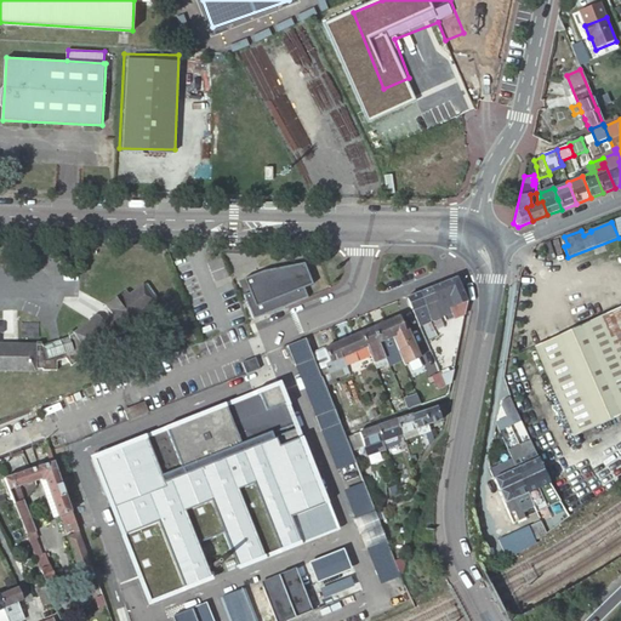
[(241,296),(251,320),(307,298),(303,289),(312,286),(303,265),(294,267),(295,269),(265,280),(261,273),(243,280),(249,294),(241,296)]
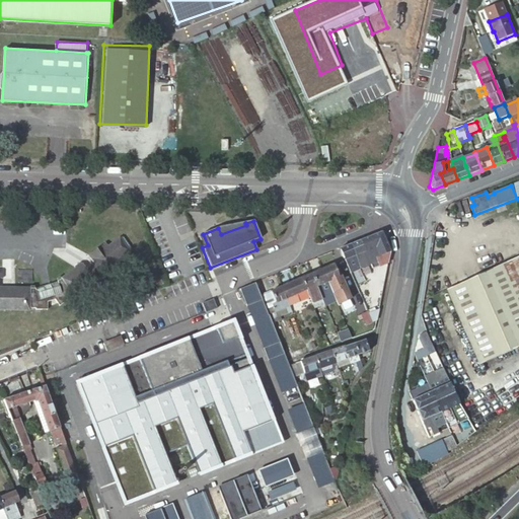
[(245,223),(218,228),(221,234),(246,225),(245,223)]
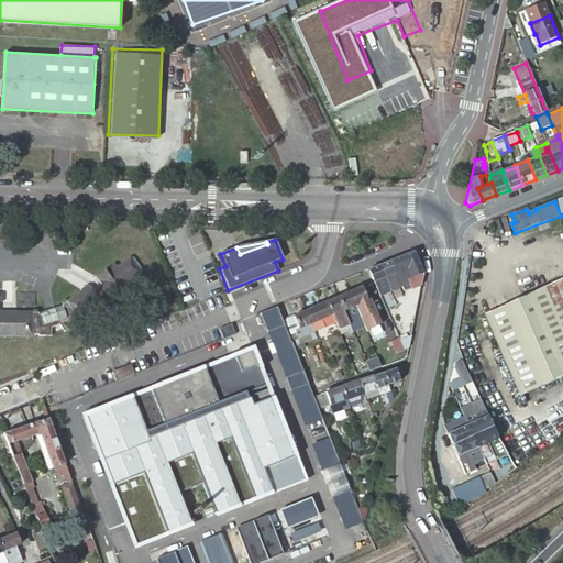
[(421,276),(422,275),(412,253),(390,262),(395,274),(401,289),(403,293),(411,289),(407,280),(416,277),(416,278),(421,276)]
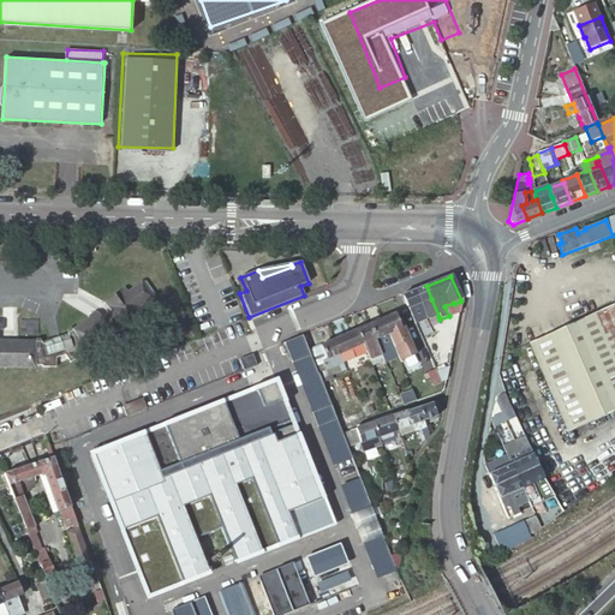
[(144,282),(141,285),(151,298),(154,296),(144,282)]
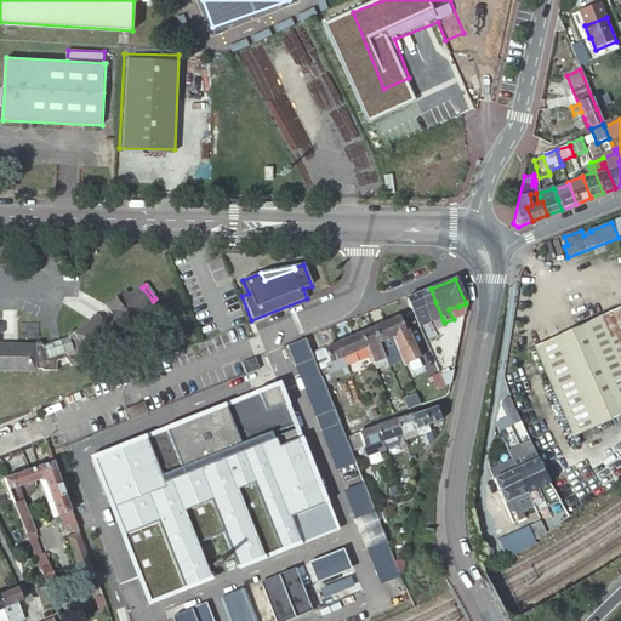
[(153,301),(142,288),(129,296),(125,292),(103,307),(110,317),(102,323),(98,318),(93,317),(89,320),(87,324),(72,336),(73,337),(36,348),(36,346),(0,346),(0,335),(3,335),(3,324),(0,323),(0,372),(35,374),(35,370),(41,370),(43,372),(56,372),(56,363),(64,360),(70,368),(81,359),(80,358),(85,355),(87,357),(112,339),(114,341),(146,319),(140,311),(153,301)]
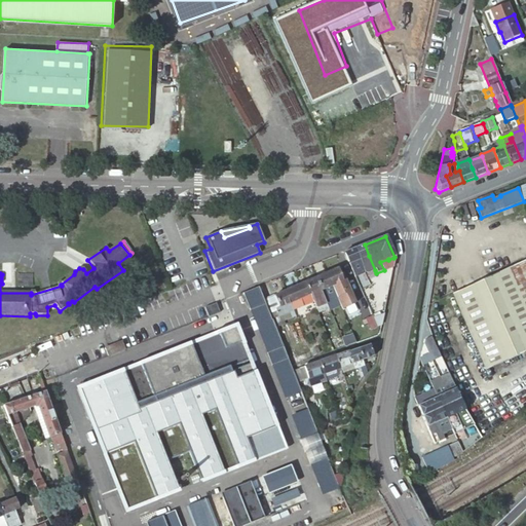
[(369,256),(365,245),(353,249),(359,260),(369,256)]
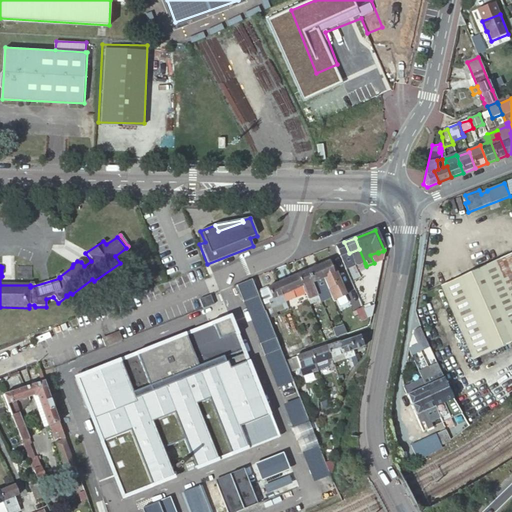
[(349,253),(344,242),(333,246),(342,266),(353,262),(349,253)]
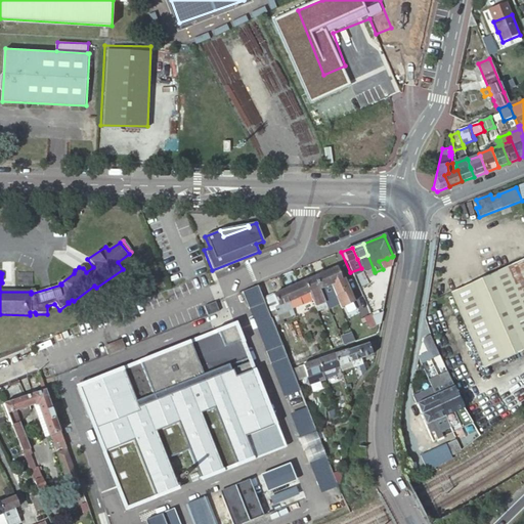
[(374,269),(367,255),(357,259),(361,268),(362,276),(368,275),(367,272),(374,269)]
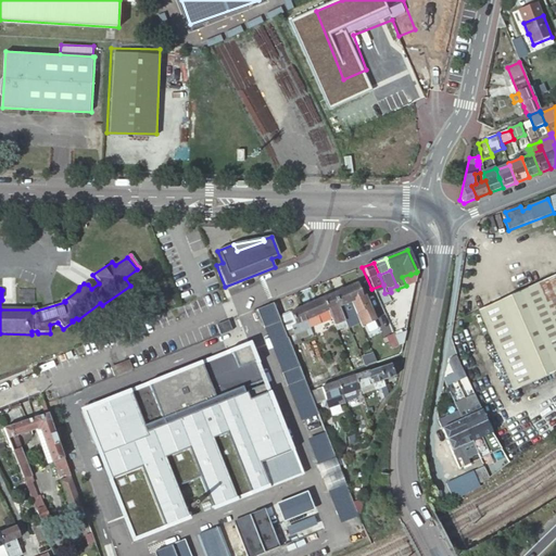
[(555,377),(555,286),(555,282),(477,317),(513,396),(555,377)]
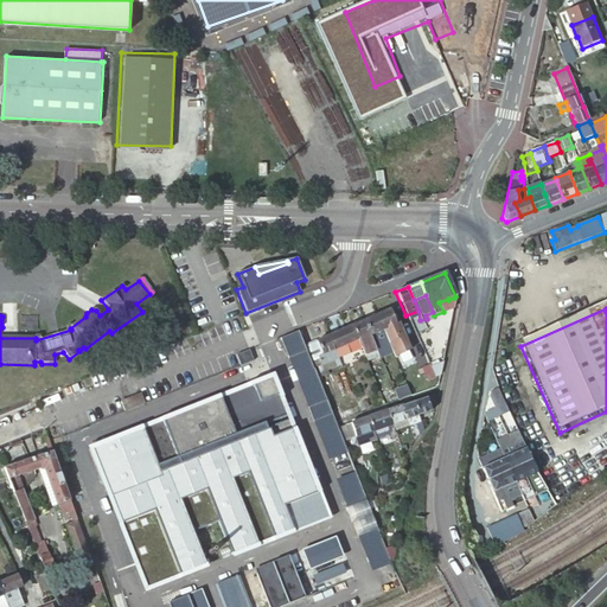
[(390,311),(376,317),(382,331),(393,326),(396,325),(390,311)]
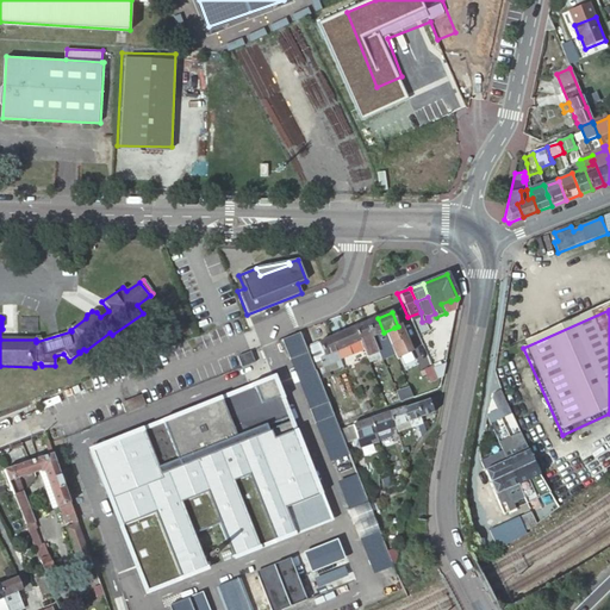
[(421,312),(408,317),(410,322),(417,319),(418,322),(422,322),(421,312)]
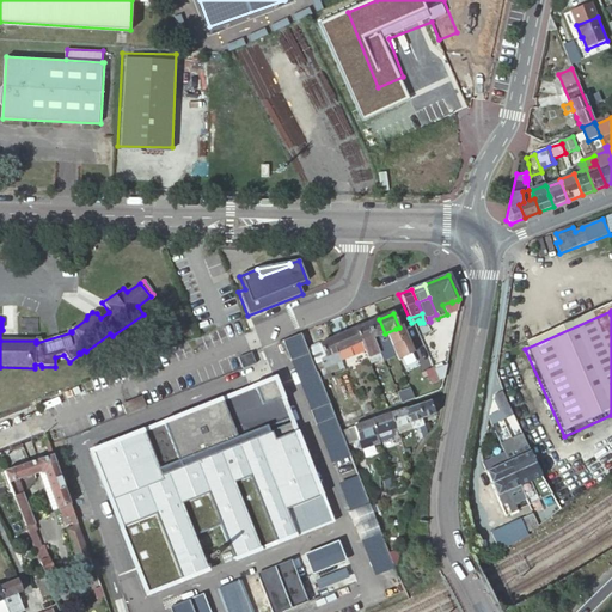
[(379,319),(366,325),(372,337),(372,338),(385,334),(379,319)]
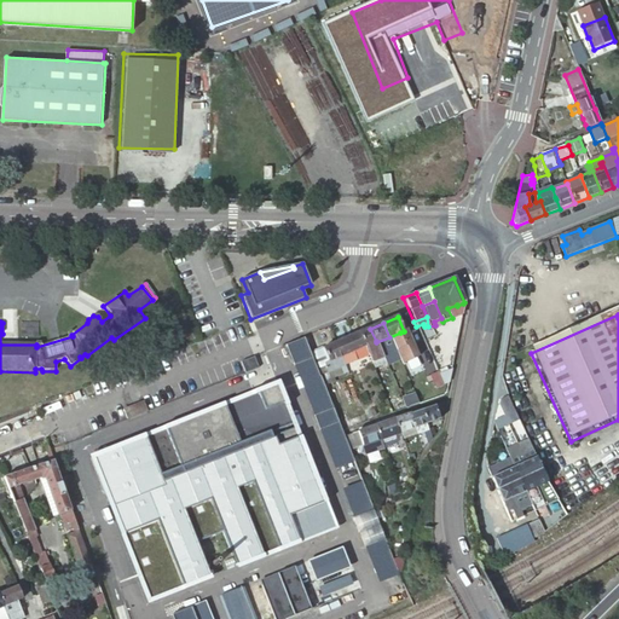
[(370,329),(358,334),(364,346),(376,341),(370,329)]
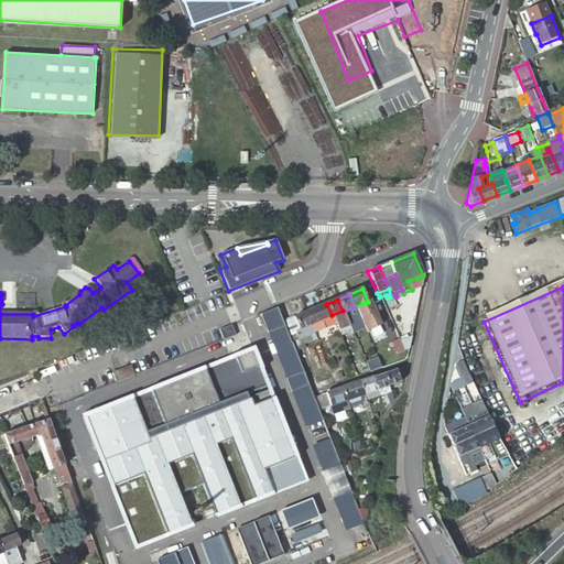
[(375,311),(370,301),(368,302),(365,303),(366,307),(362,308),(365,315),(359,317),(361,322),(366,333),(381,326),(375,311)]
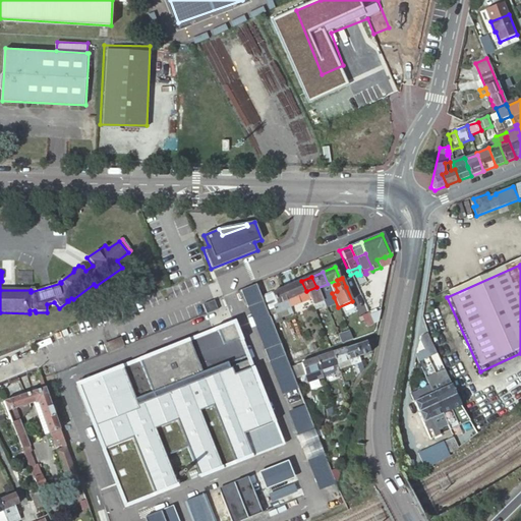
[(337,280),(328,284),(332,293),(337,291),(335,285),(338,284),(337,280)]
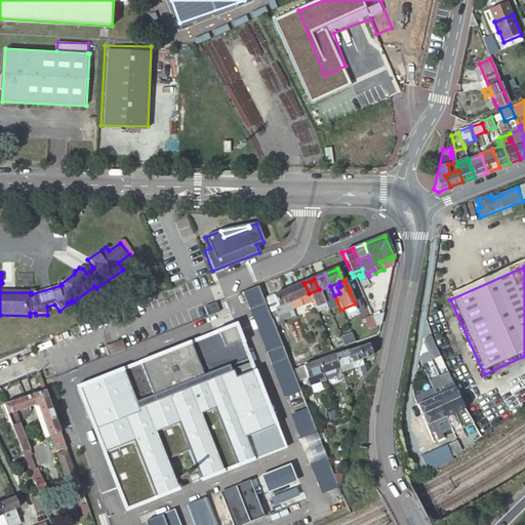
[(304,283),(294,287),(298,298),(309,293),(304,283)]
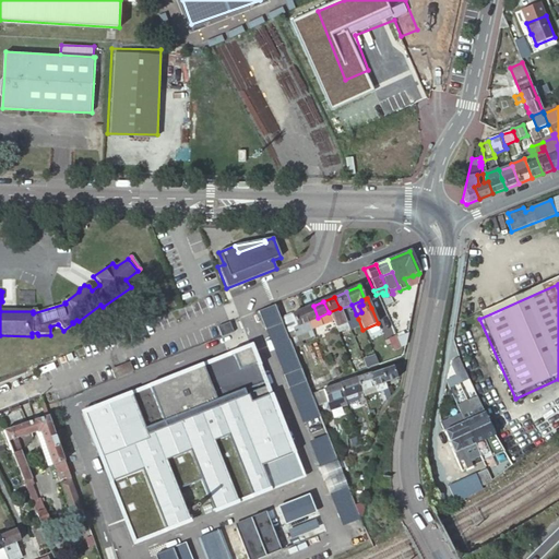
[(352,305),(340,309),(346,323),(358,319),(356,314),(352,305)]
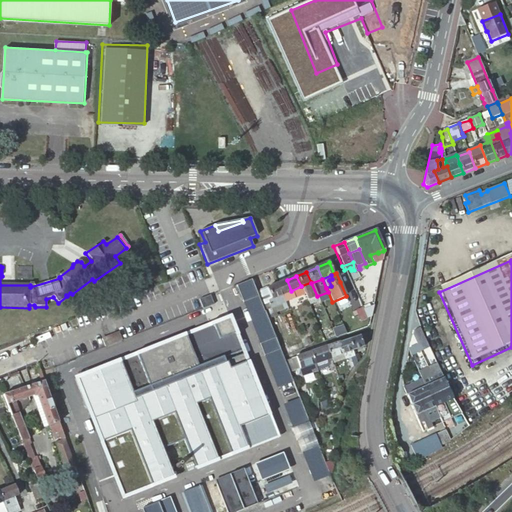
[(251,280),(237,285),(277,387),(292,380),(289,373),(285,361),(283,357),(277,342),(269,323),(267,318),(265,312),(262,306),(257,293),(251,280)]
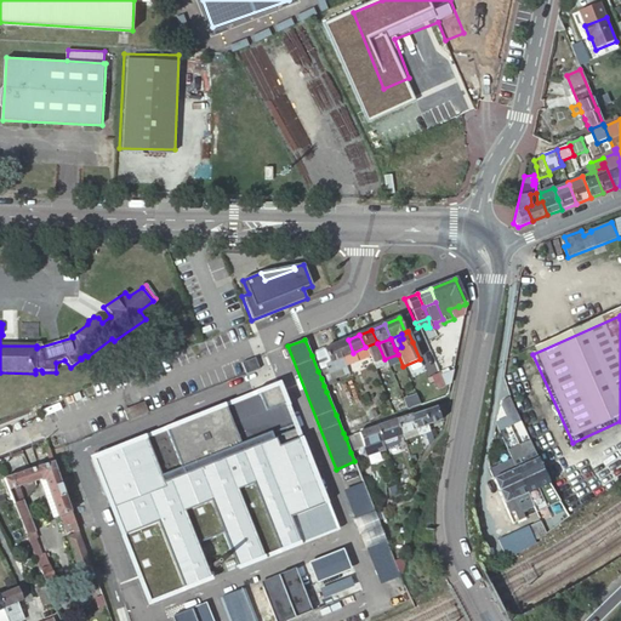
[(348,340),(336,346),(341,358),(353,353),(348,340)]
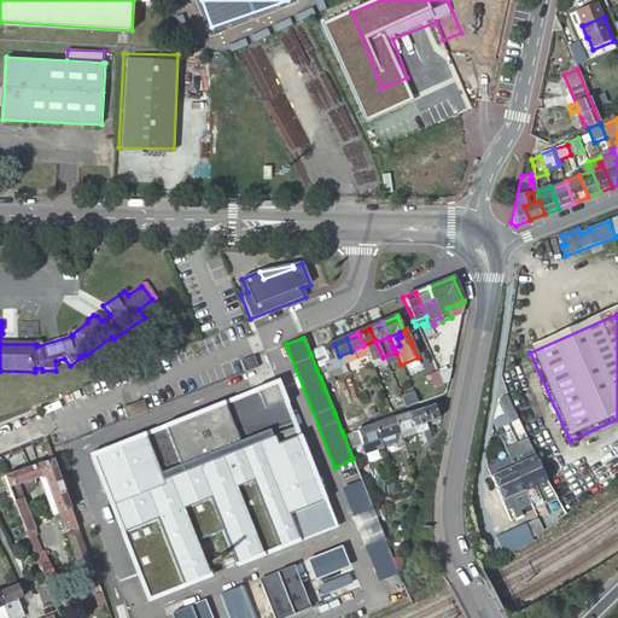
[(368,356),(373,368),(385,363),(383,357),(375,342),(375,340),(363,345),(368,356)]
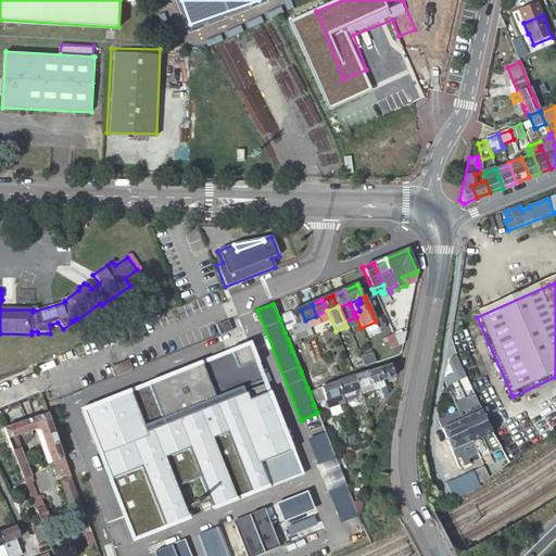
[(301,310),(279,318),(285,332),(291,330),(293,336),(310,329),(305,320),(301,310)]
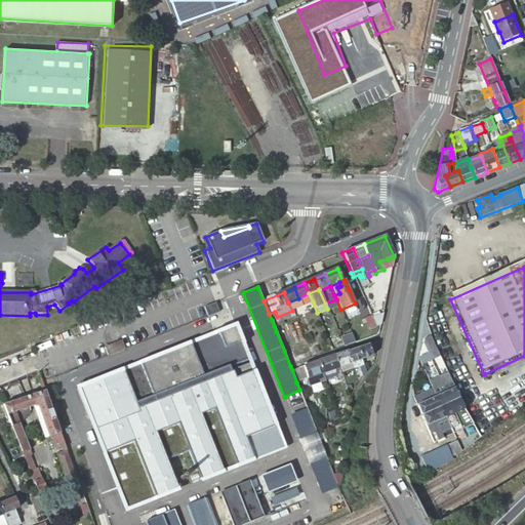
[(303,307),(313,303),(309,293),(298,298),(303,307)]
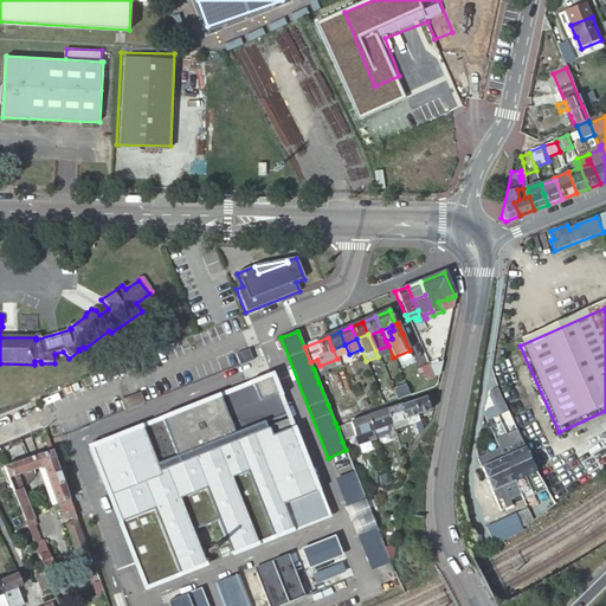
[(333,349),(337,359),(349,354),(345,345),(333,349)]
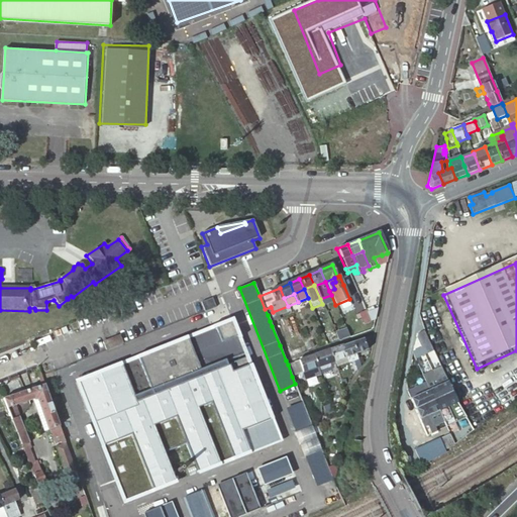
[(265,309),(268,315),(270,321),(279,317),(290,312),(288,306),(273,312),(271,307),(265,309)]
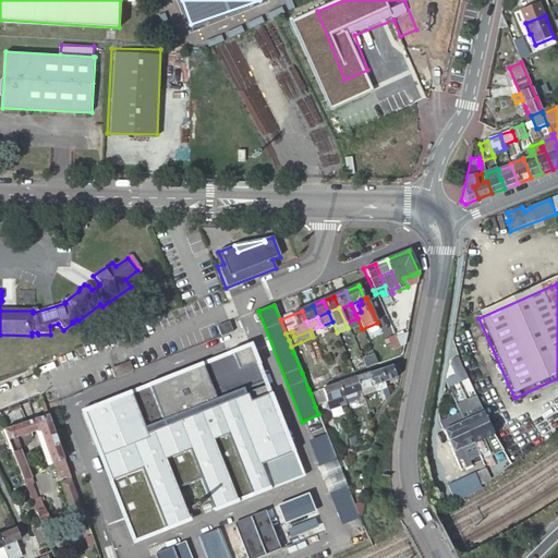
[(407,335),(402,336),(401,332),(393,336),(399,348),(404,346),(407,335)]
